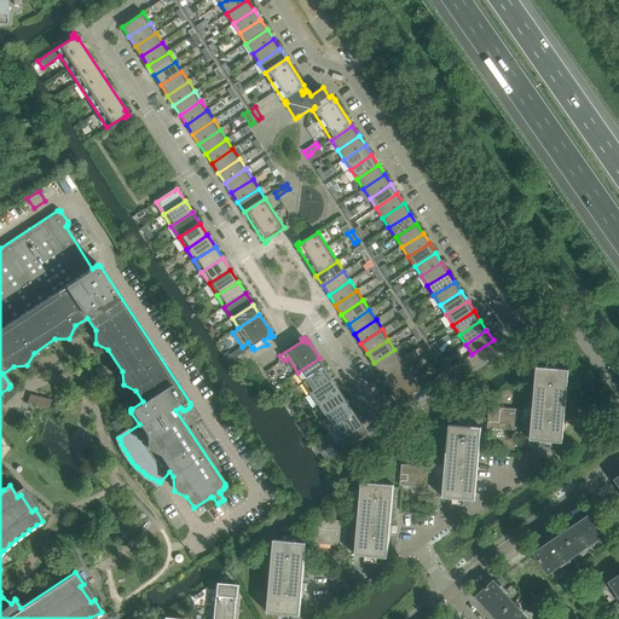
[(242,347),(232,353),(235,358),(252,348),(248,342),(242,347)]
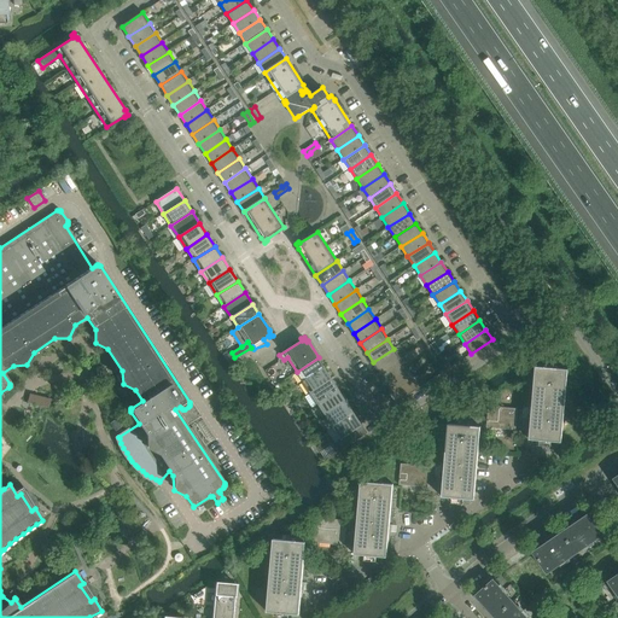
[(394,349),(373,362),(379,372),(401,359),(394,349)]
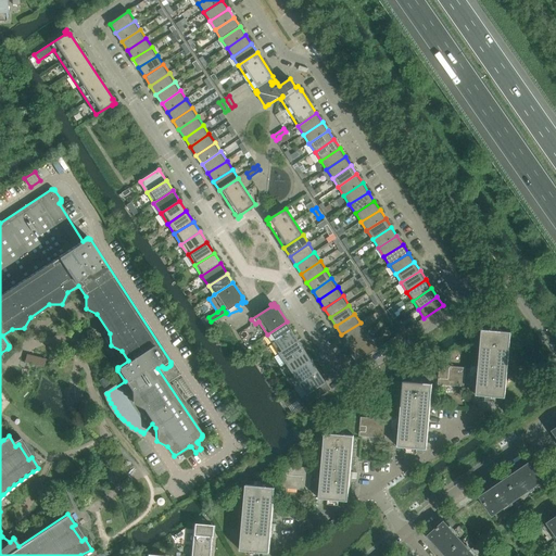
[(287,321),(267,335),(273,343),(292,330),(287,321)]
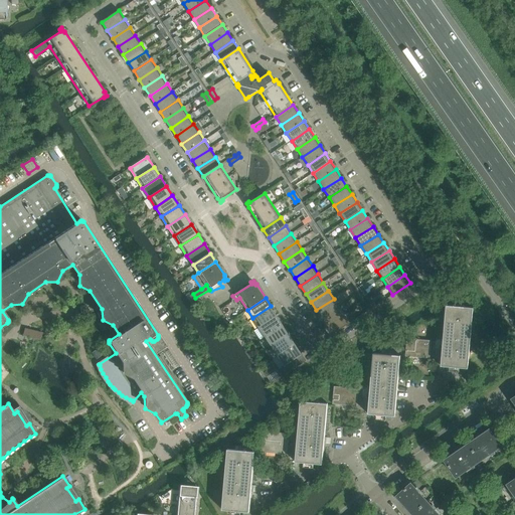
[(334,299),(316,310),(321,318),(339,307),(334,299)]
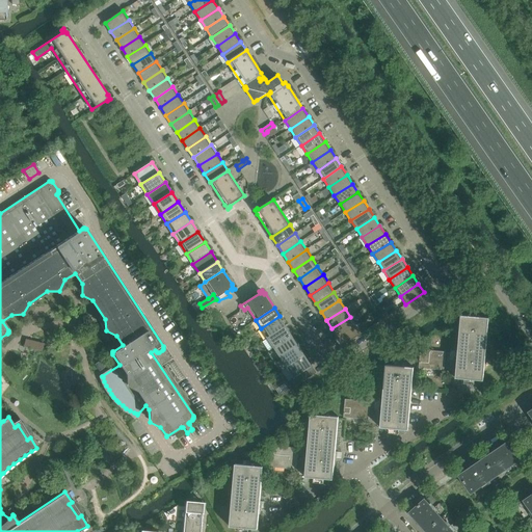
[(384,310),(380,314),(383,319),(389,316),(384,310)]
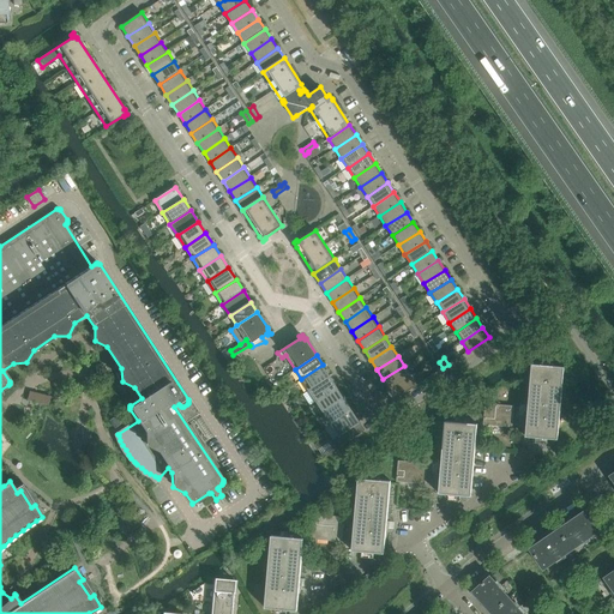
[(439,362),(433,366),(437,372),(443,368),(439,362)]
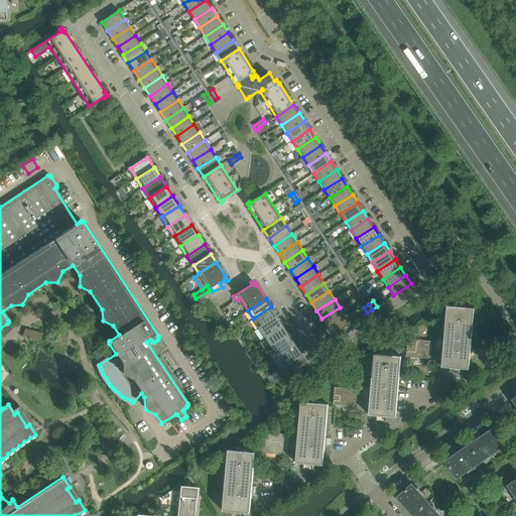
[(446,305),(441,367),(469,369),(474,308),(446,305)]
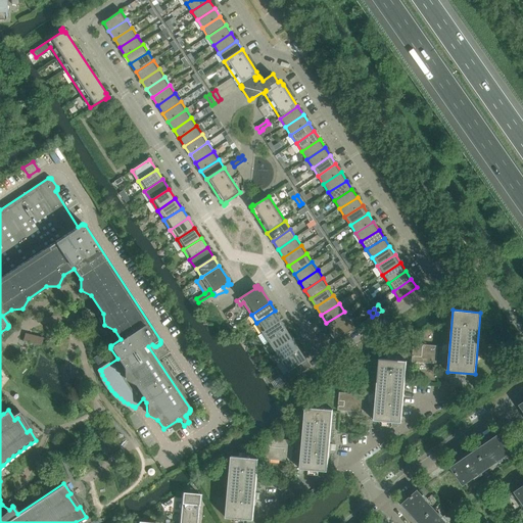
[(275,311),(256,323),(264,332),(281,321),(275,311)]
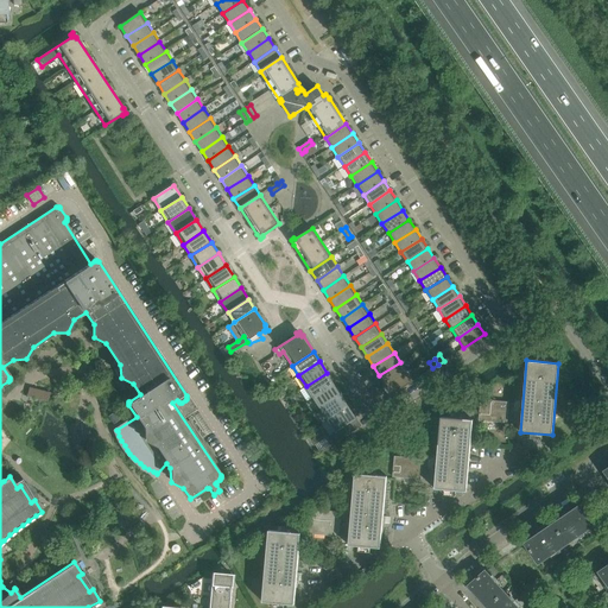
[(400,362),(379,375),(386,385),(406,372),(400,362)]
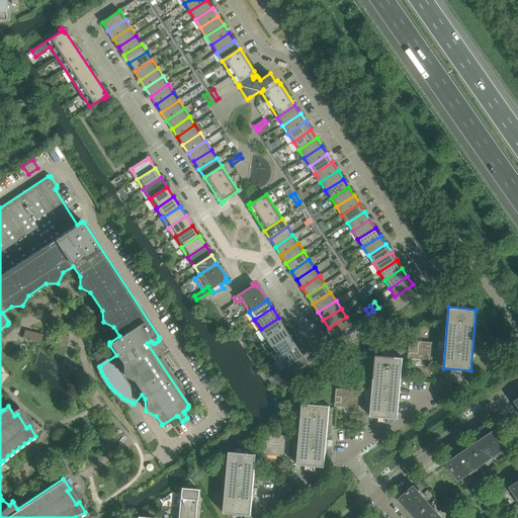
[(346,317),(329,328),(334,337),(352,325),(346,317)]
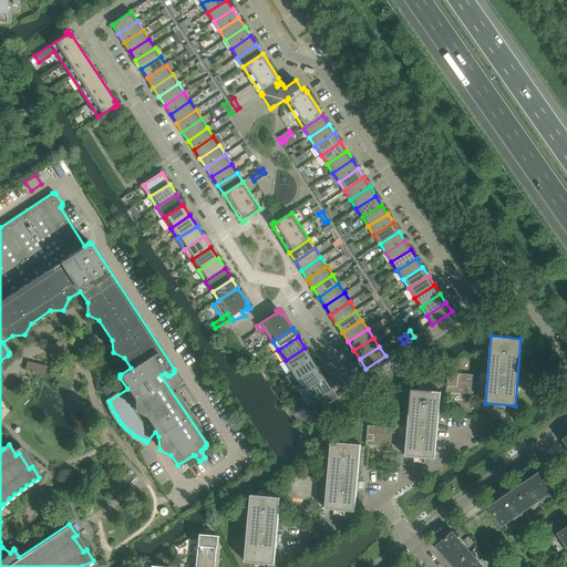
[(305,348),(286,360),(292,371),(311,358),(305,348)]
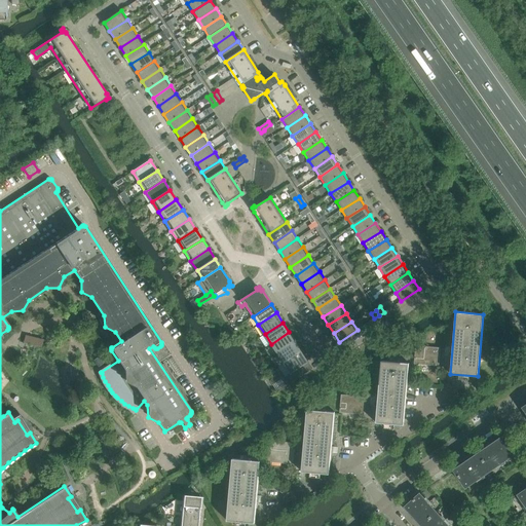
[(289,332),(271,344),(277,353),(296,342),(289,332)]
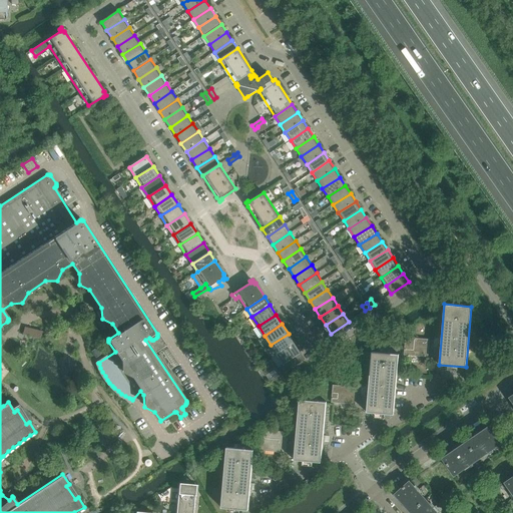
[(289,334),(271,345),(272,347),(269,349),(274,357),(277,355),(295,343),(289,334)]
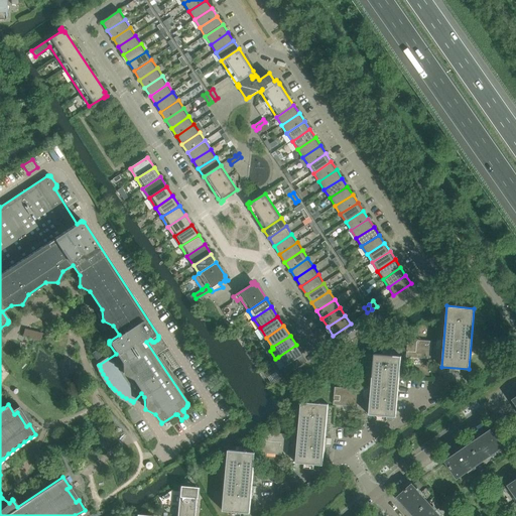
[(407,339),(406,357),(430,359),(431,341),(407,339)]
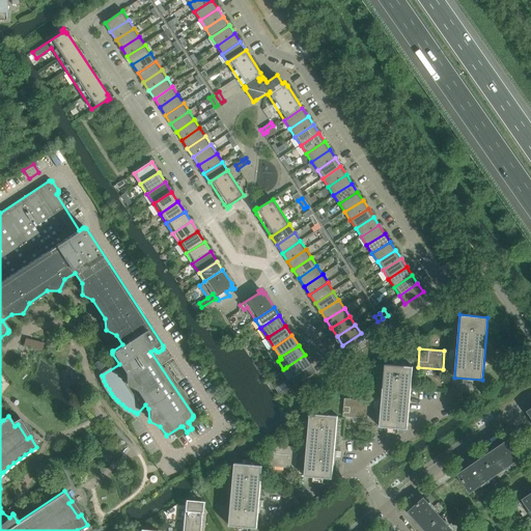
[(286,367),(294,376),(288,380),(294,387),(316,372),(305,355),(286,367)]
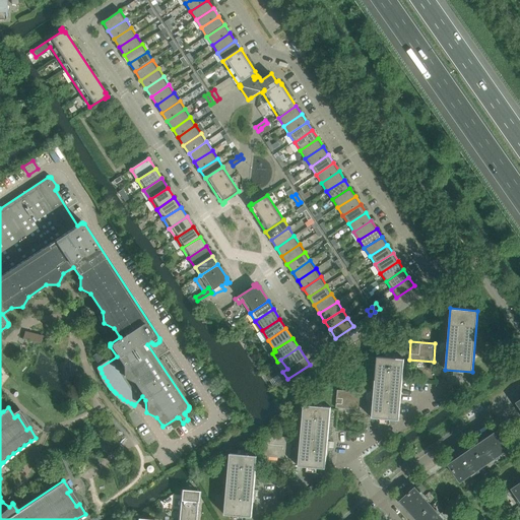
[(377,358),(372,418),(399,420),(404,360),(378,356),(377,358)]
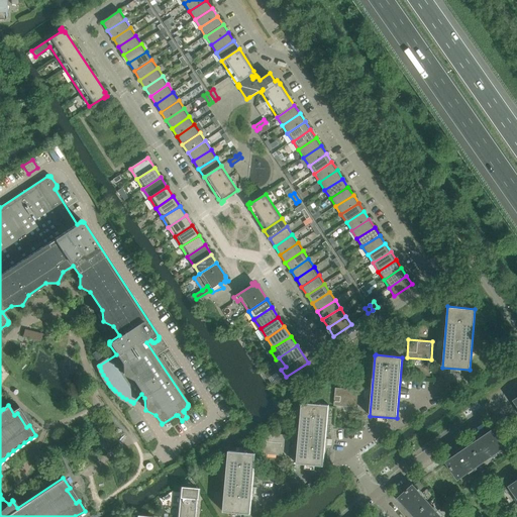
[(335,388),(333,406),(357,408),(359,390),(335,388)]
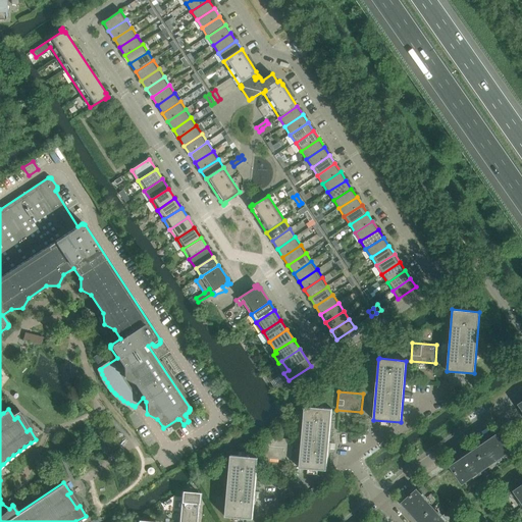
[(305,407),(299,468),(326,471),(332,409),(305,407)]
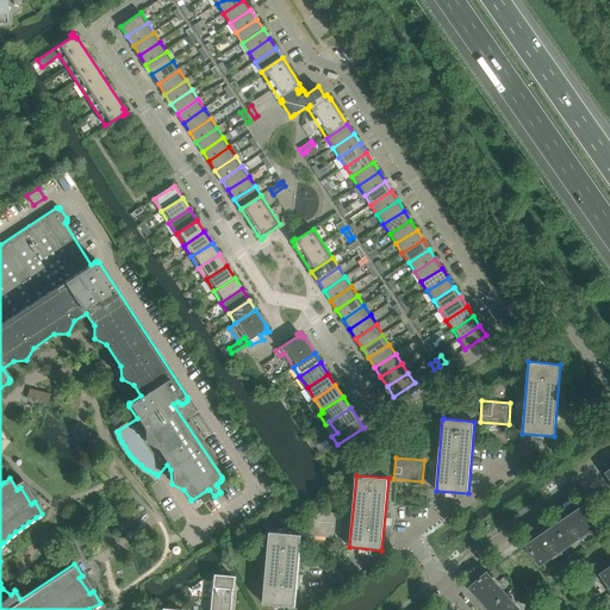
[(584,506),(555,526),(568,546),(597,526),(584,506)]
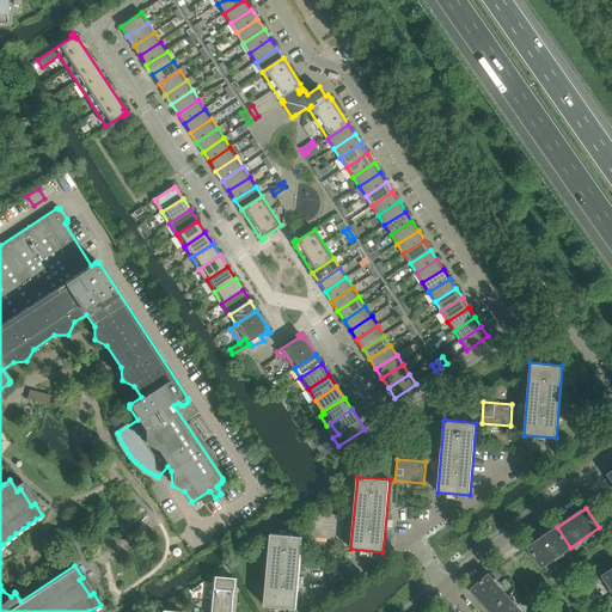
[(311,513),(308,537),(341,540),(343,515),(311,513)]
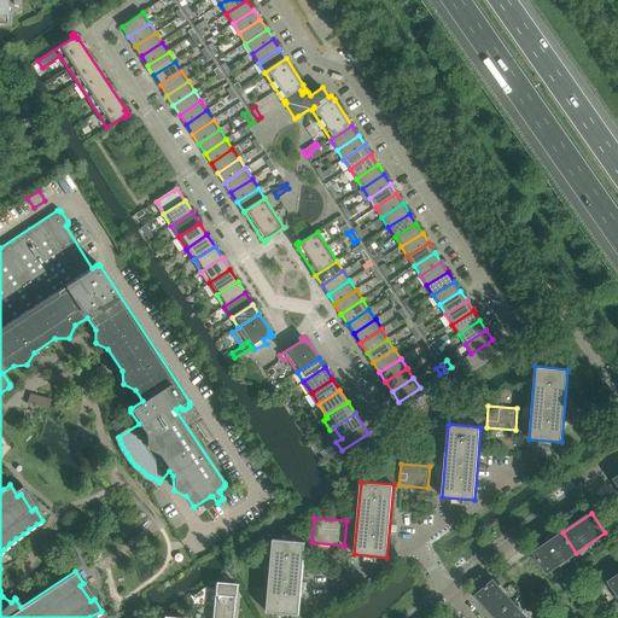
[(563,532),(534,553),(547,572),(576,553),(563,532)]
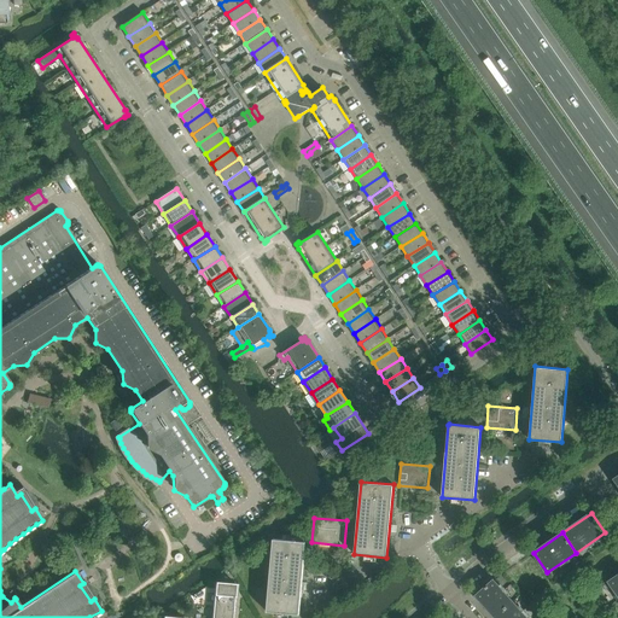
[(273,538),(267,612),(299,614),(305,542),(273,538)]
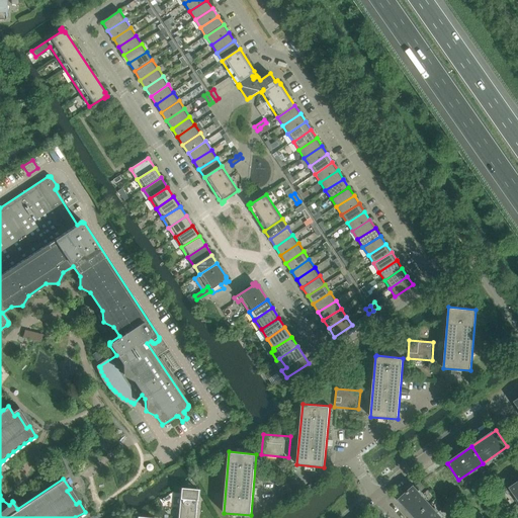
[(409,511),(415,517),(429,504),(413,486),(399,499),(402,503),(409,511)]
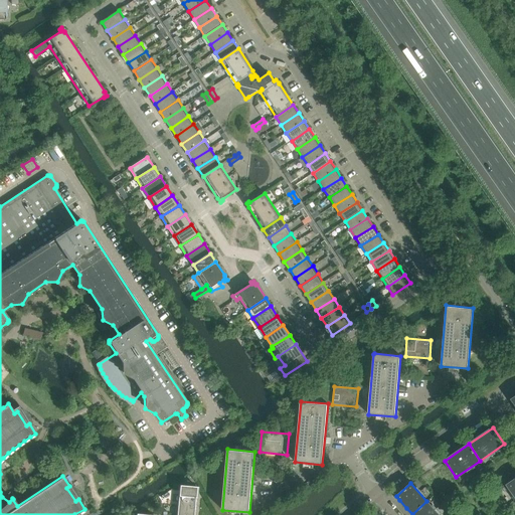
[(179,485),(178,496),(195,497),(196,487),(179,485)]
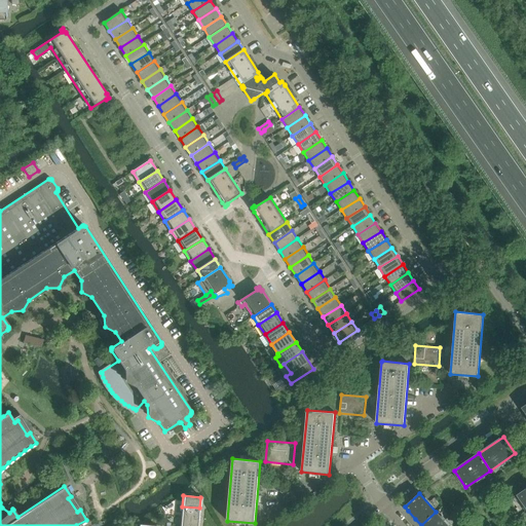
[(182,506),(181,517),(198,518),(199,509),(199,508),(182,506)]
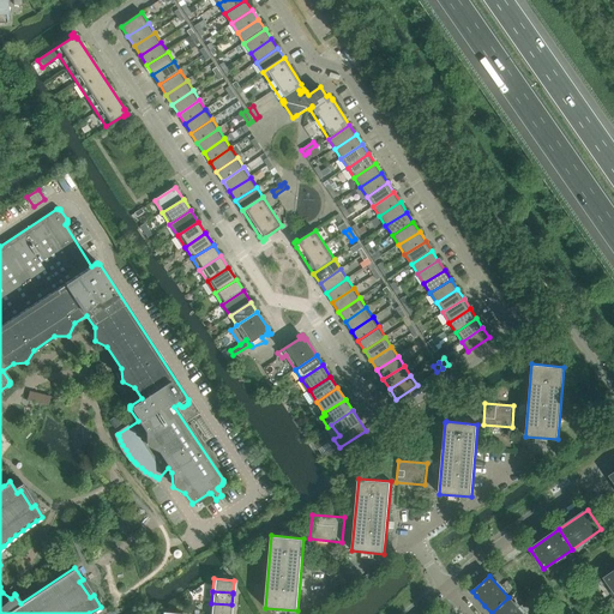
[(523,613),(509,597),(492,613),(493,613),(523,613)]
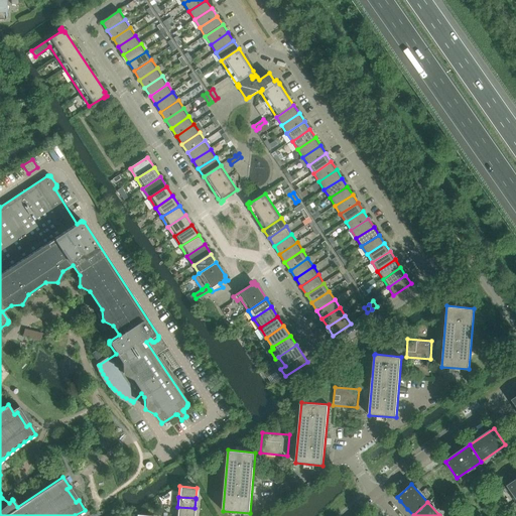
[(177,507),(176,515),(194,515),(195,508),(177,507)]
